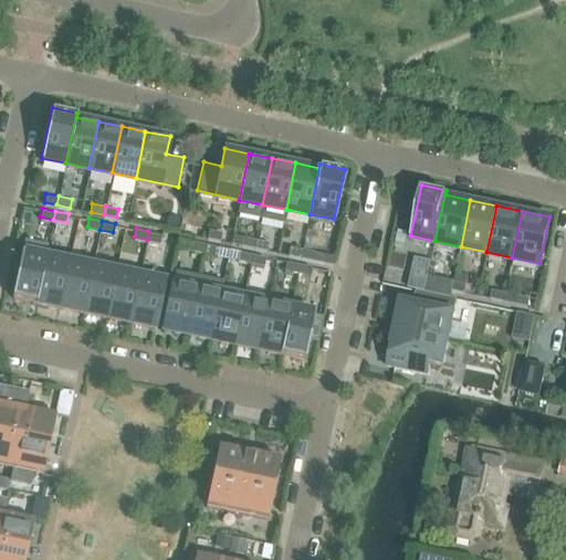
[(222,230),(209,228),(207,236),(220,239),(222,230)]
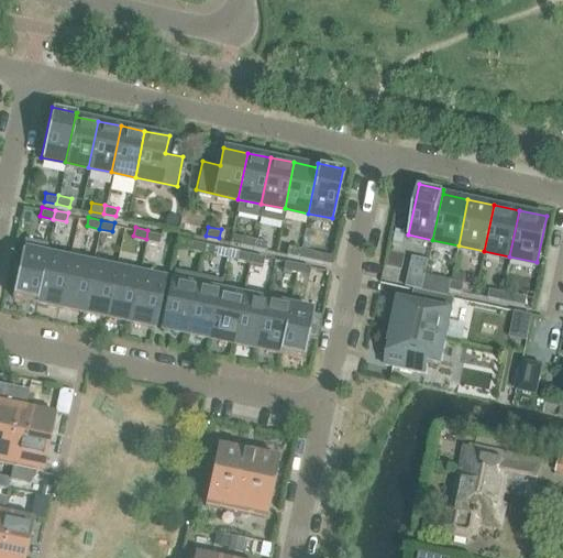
[(161,232),(147,230),(146,239),(158,241),(161,232)]
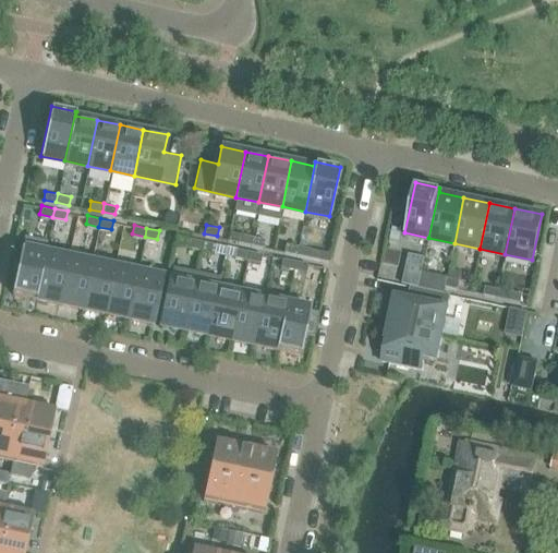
[(252,235),(240,231),(238,240),(251,243),(252,235)]
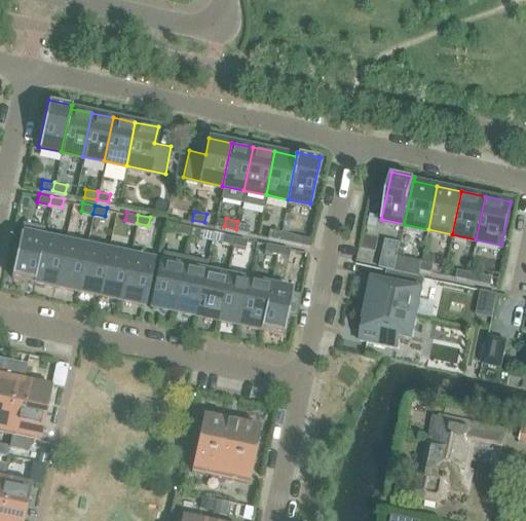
[(250,223),(237,221),(236,229),(248,231),(250,223)]
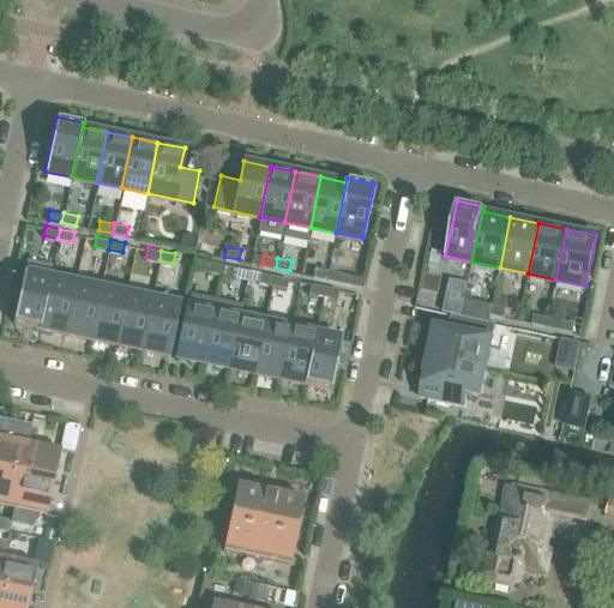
[(223,264),(209,260),(208,270),(222,272),(223,264)]
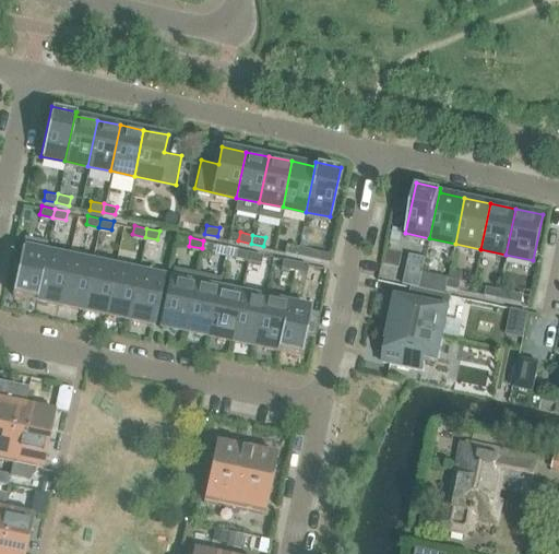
[(216,243),(203,240),(202,248),(214,251),(216,243)]
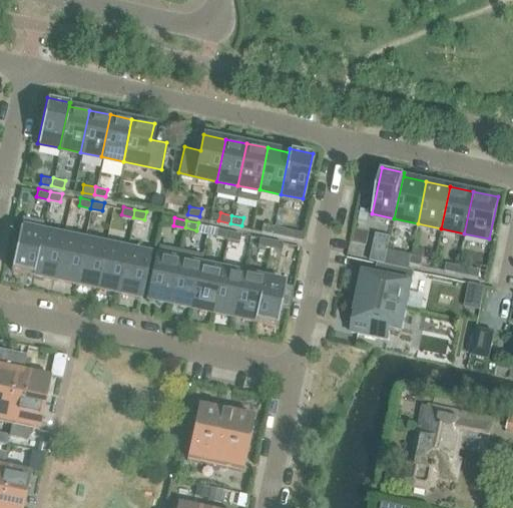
[(275,224),(263,221),(261,229),(273,232),(275,224)]
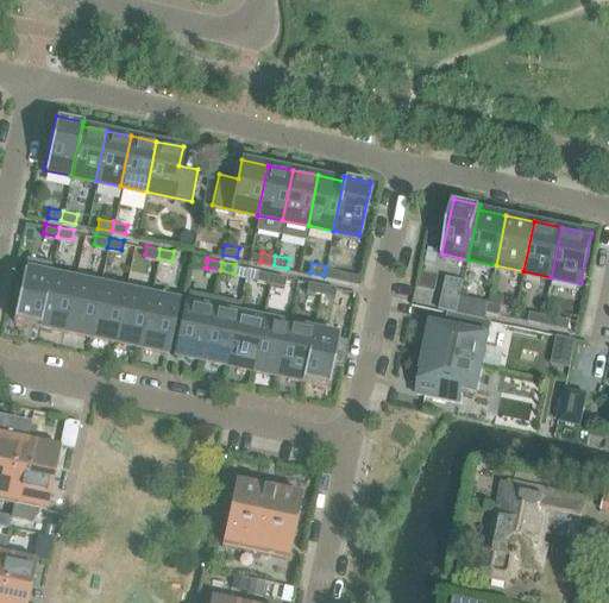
[(360,274),(326,267),(324,276),(358,283),(360,274)]
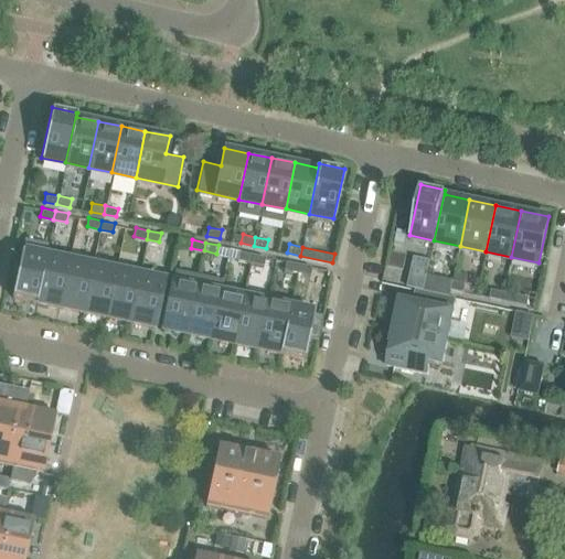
[(46,254),(22,248),(12,294),(36,300),(46,254)]
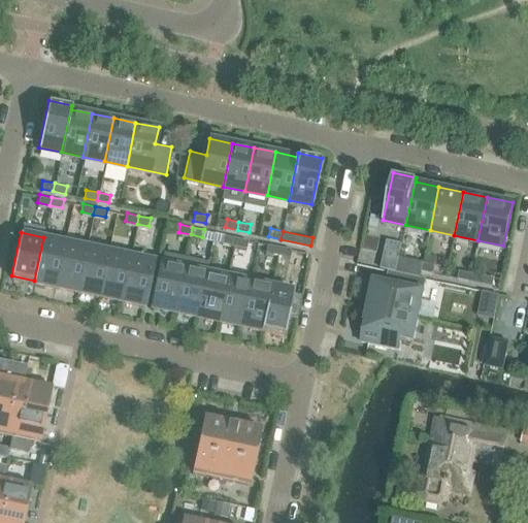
[(236,236),(224,233),(222,241),(234,243),(236,236)]
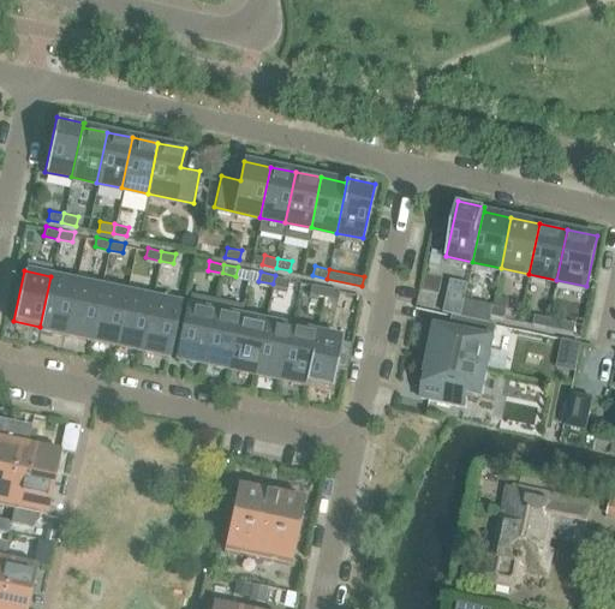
[(288,278),(275,275),(273,284),(287,287),(288,278)]
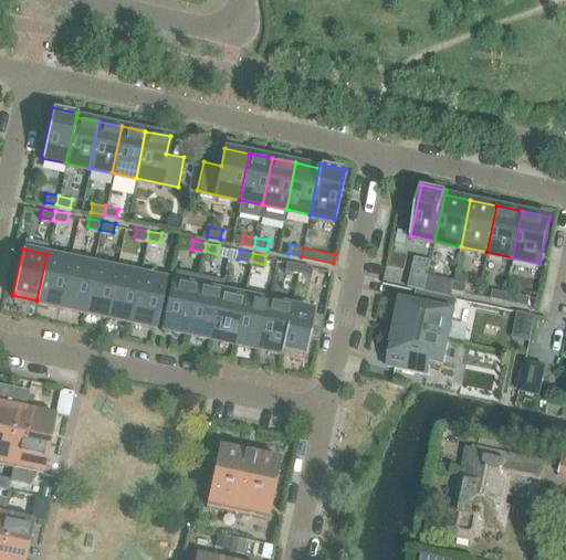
[(70,259),(46,254),(37,300),(60,305),(70,259)]
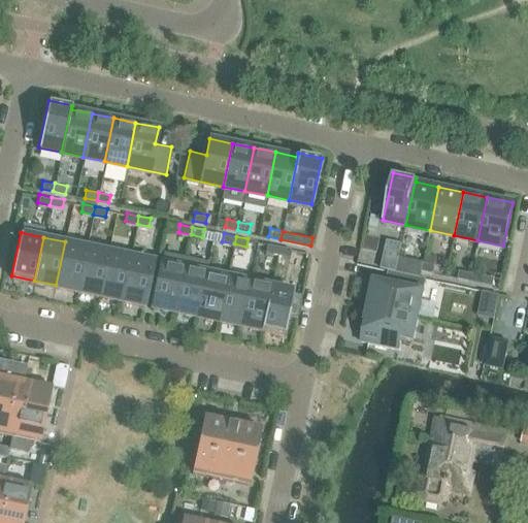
[(87,247),(65,241),(56,285),(77,290),(87,247)]
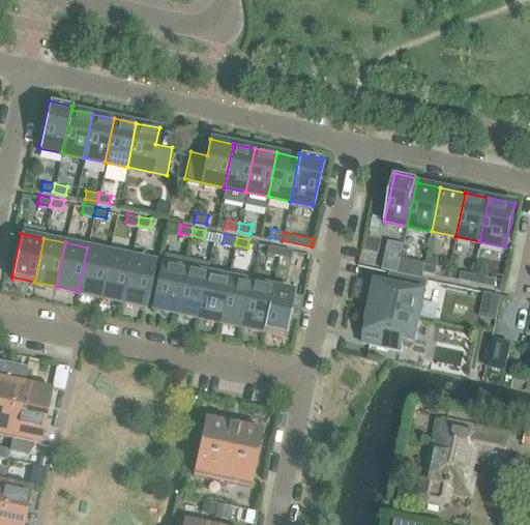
[(281,245),(268,243),(266,252),(278,254),(281,245)]
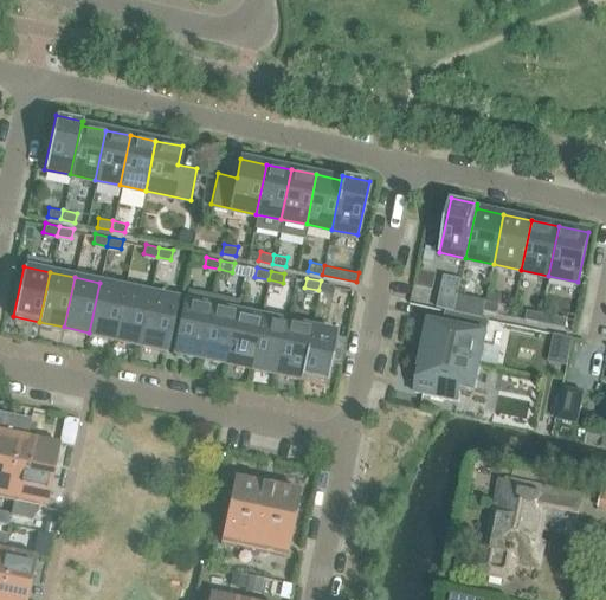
[(334,284),(321,281),(318,290),(333,294),(334,284)]
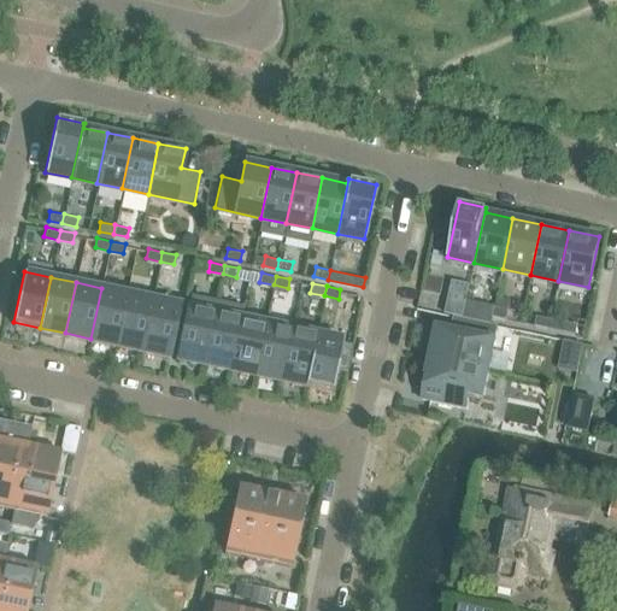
[(127,293),(101,288),(90,339),(116,344),(127,293)]
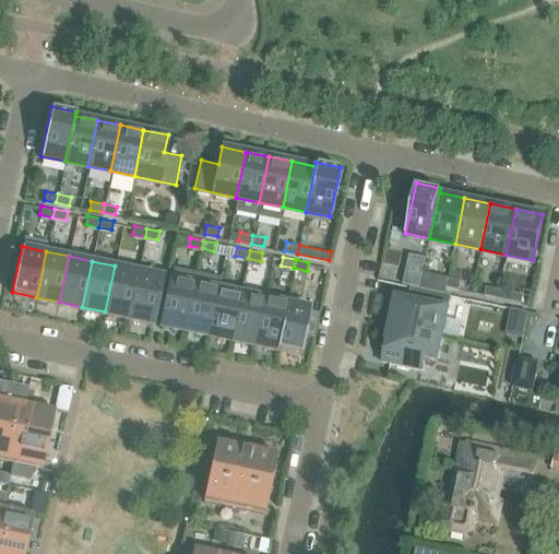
[(138,270),(115,266),(105,311),(128,316),(138,270)]
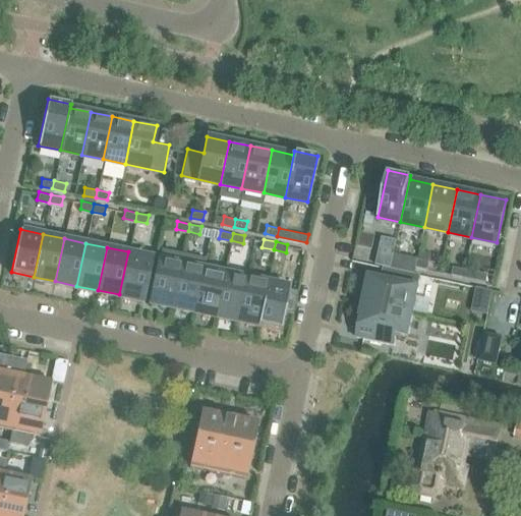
[(394,252),(382,249),(381,258),(392,260),(394,252)]
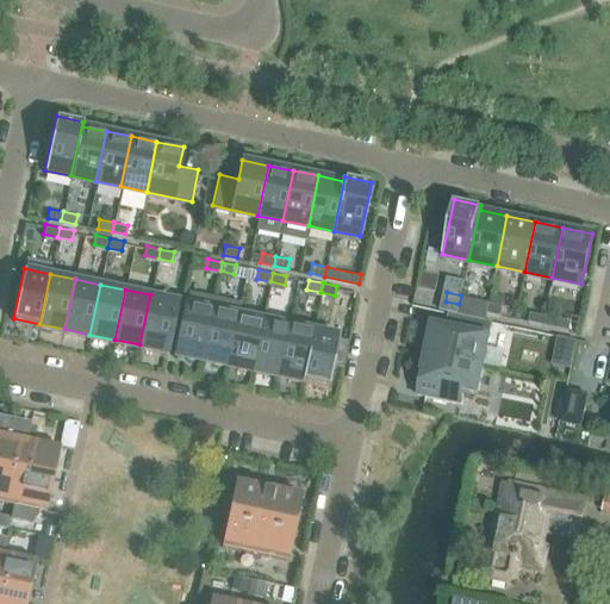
[(176,300),(150,294),(139,344),(166,350),(176,300)]
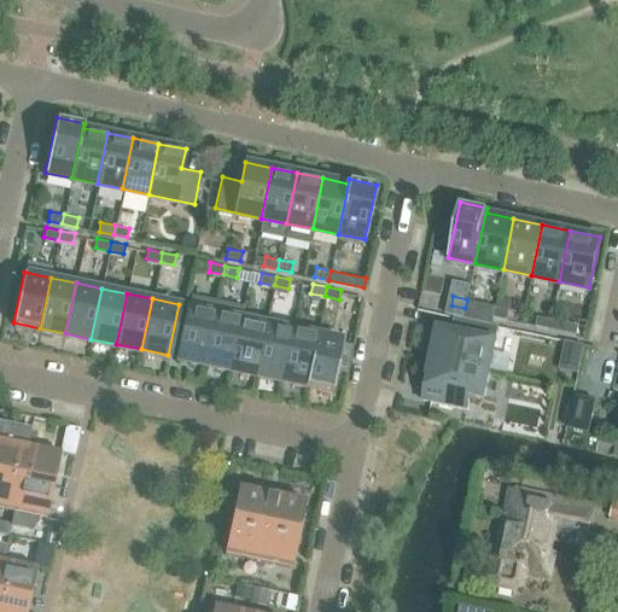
[(495,306),(481,302),(479,312),(494,314),(495,306)]
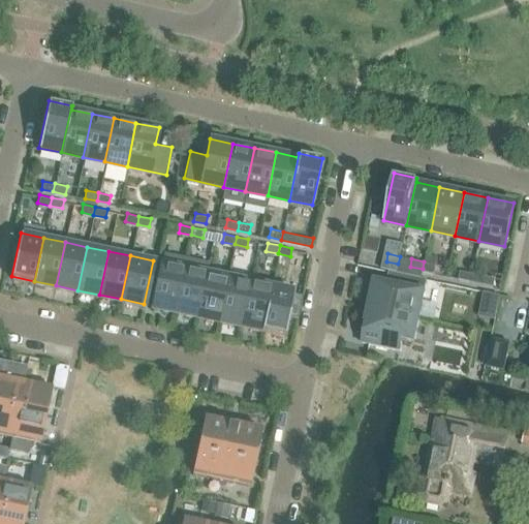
[(436,264),(424,262),(423,269),(434,272),(436,264)]
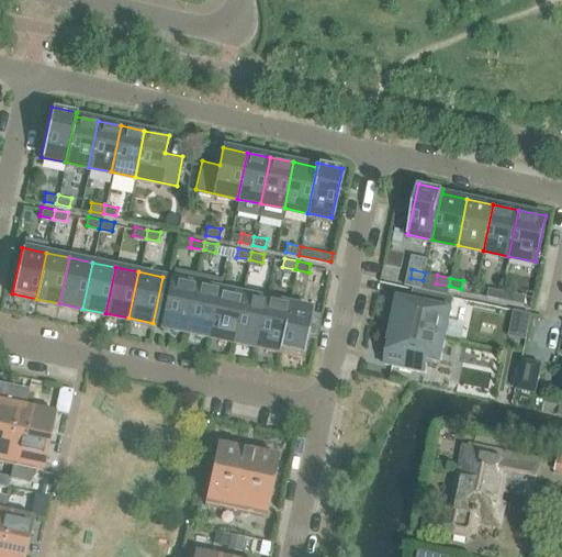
[(195,283),(171,279),(161,325),(186,330),(195,283)]
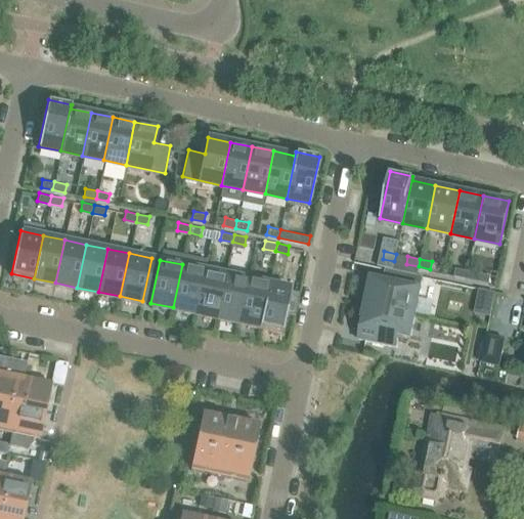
[(204,269),(182,264),(173,307),(194,312),(204,269)]
